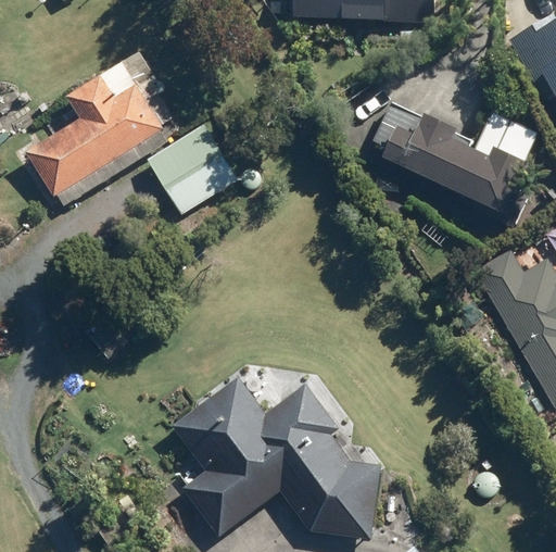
[(291,0),(291,17),(433,24),(434,0),(291,0)]
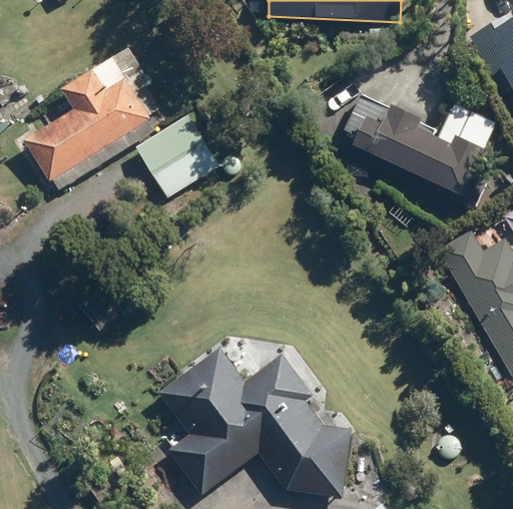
[(510,13),(469,36),(512,112),(512,13),(511,15),(510,13)]
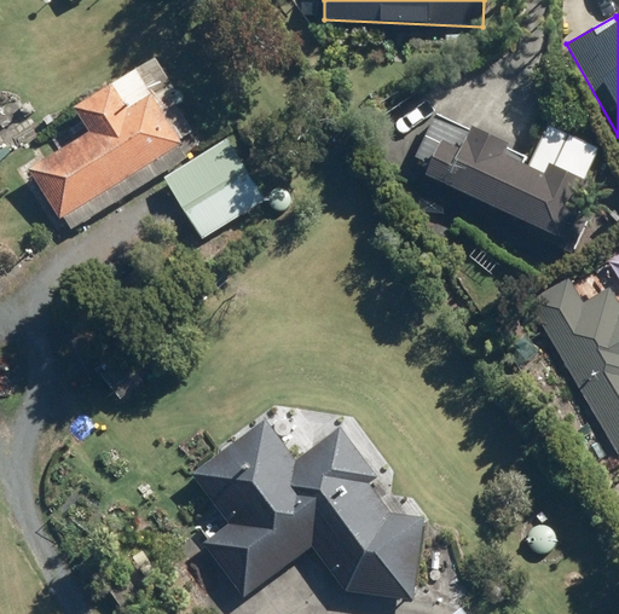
[(123,110),(109,85),(70,109),(86,134),(27,169),(57,219),(179,144),(150,94),(123,110)]
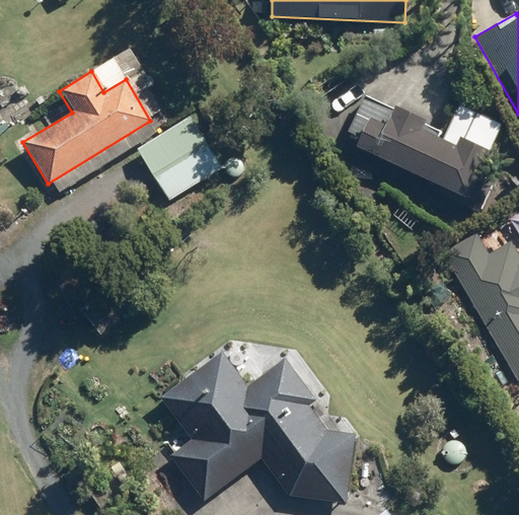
[(454,148),(435,139),(438,132),(364,95),(347,132),(359,138),(354,149),(463,201),(460,205),(477,213),(485,199),(476,195),(482,181),(476,179),(489,153),(458,139),(454,148)]
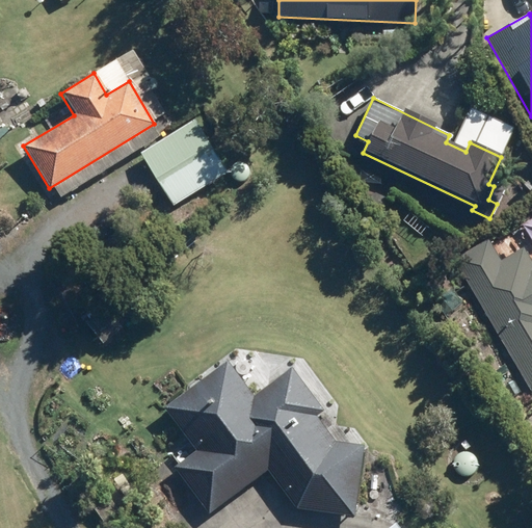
[(139,153),(173,204),(225,169),(193,119),(139,153)]
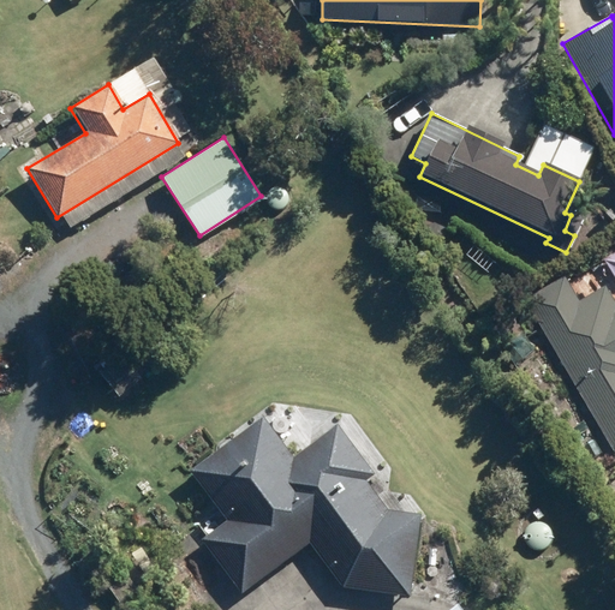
[(568,277),(526,301),(613,450),(614,448),(614,300),(605,285),(580,298),(568,277)]
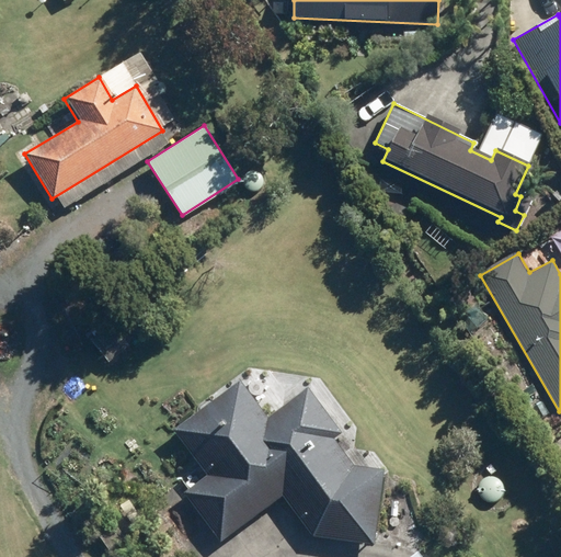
[(265,420),(238,382),(171,430),(203,475),(180,491),(217,543),(282,495),(311,535),(371,545),(382,470),(355,467),(333,439),(342,432),(306,387),(265,420)]
